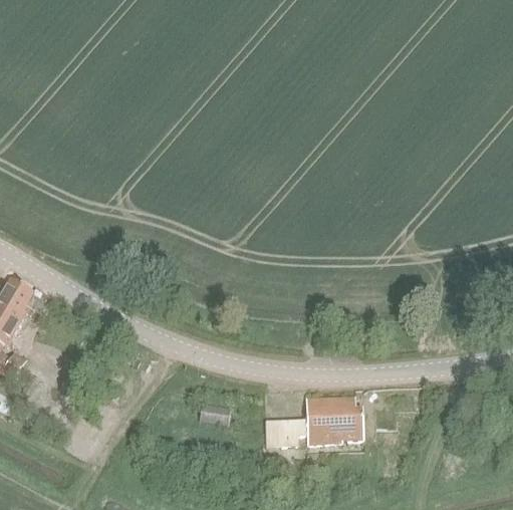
[(0,289),(0,344),(6,348),(26,314),(22,312),(30,299),(25,297),(29,291),(12,281),(9,287),(3,284),(0,289)]
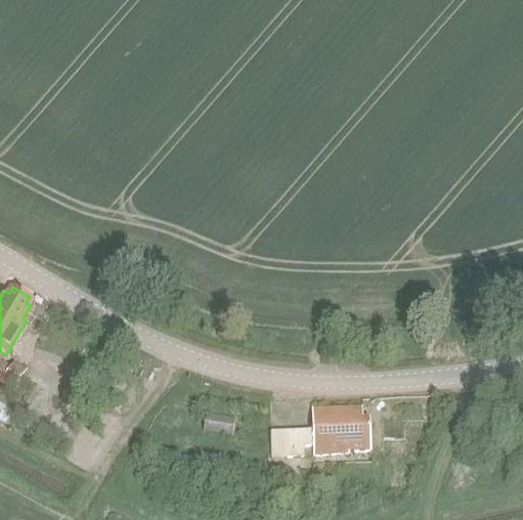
[(0,386),(13,393),(27,370),(14,362),(11,367),(0,360),(0,386)]
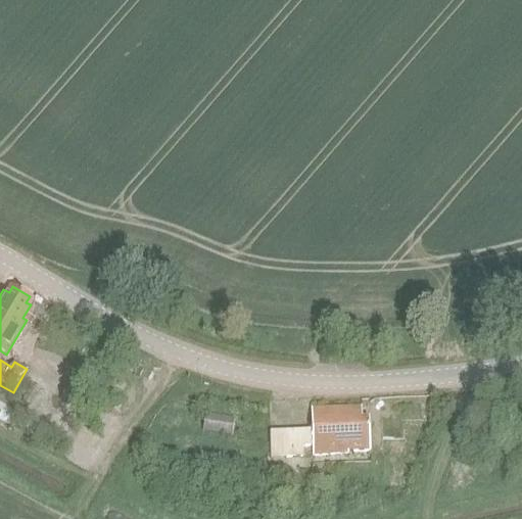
[(29,407),(0,391),(0,419),(16,428),(29,407)]
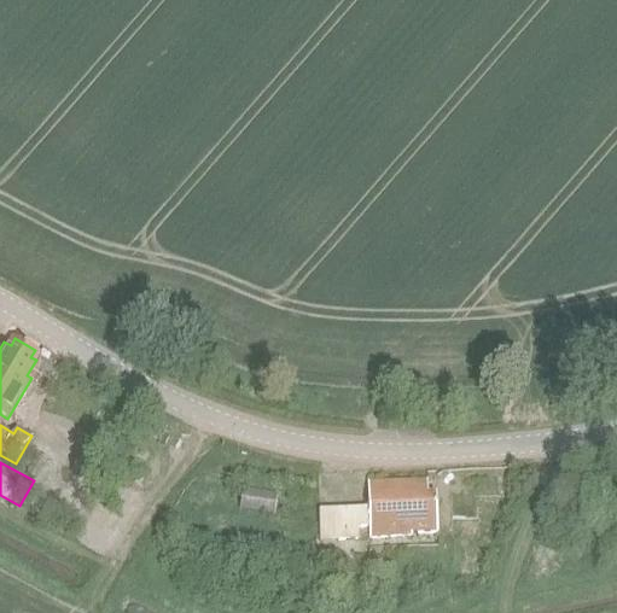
[(338,508),(338,537),(358,536),(358,524),(370,524),(370,535),(412,532),(412,531),(438,529),(437,491),(429,491),(428,477),(367,479),(368,507),(356,507),(338,508)]
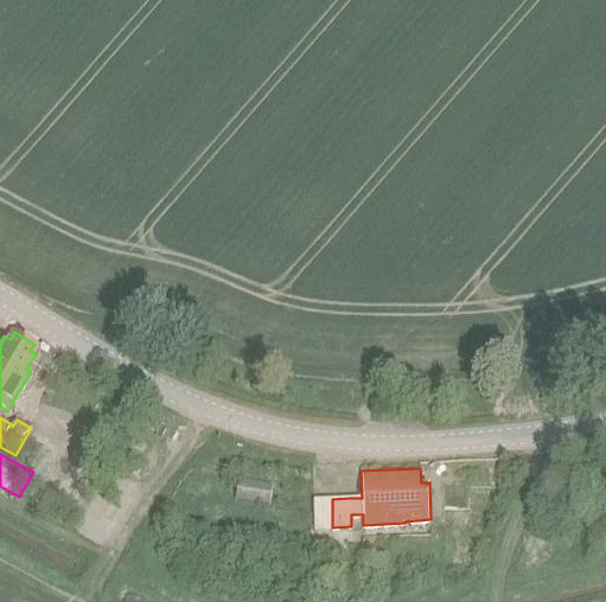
[(273,484),(241,479),(238,498),(270,503),(273,484)]
